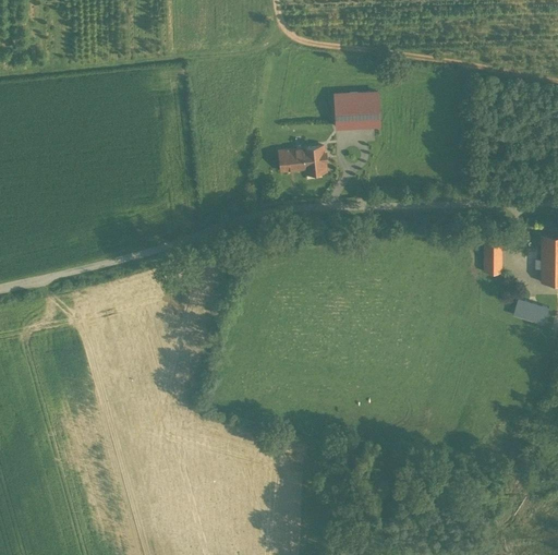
[(377,94),(334,96),(336,129),(379,127),(377,94)]
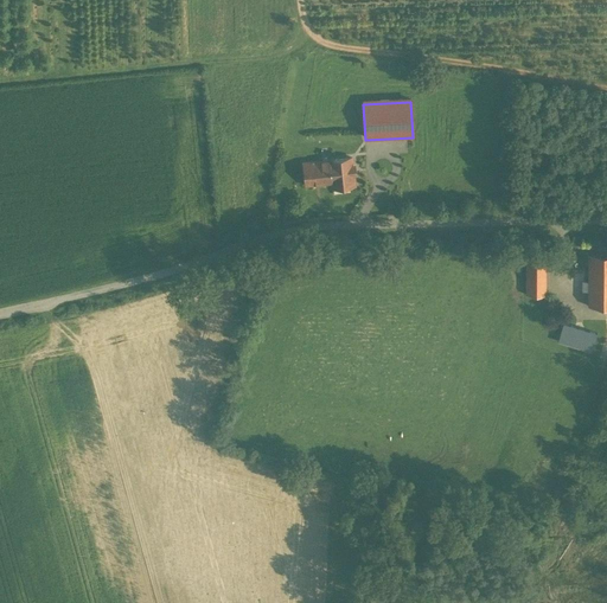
[(352,161),(304,166),(306,187),(331,185),(331,187),(355,185),(353,178),(355,177),(353,168),(352,168),(352,161)]
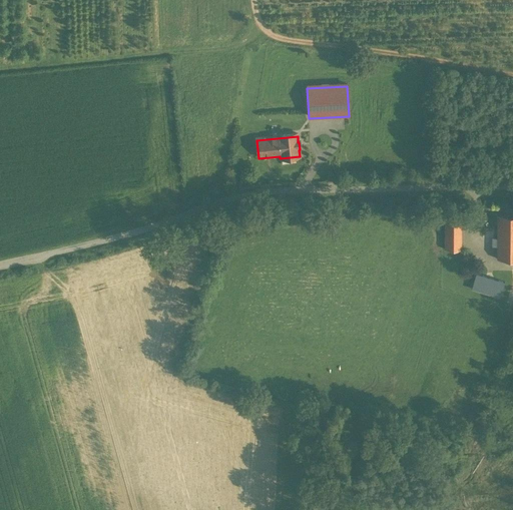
[(512,217),(497,217),(497,262),(512,261),(512,217)]
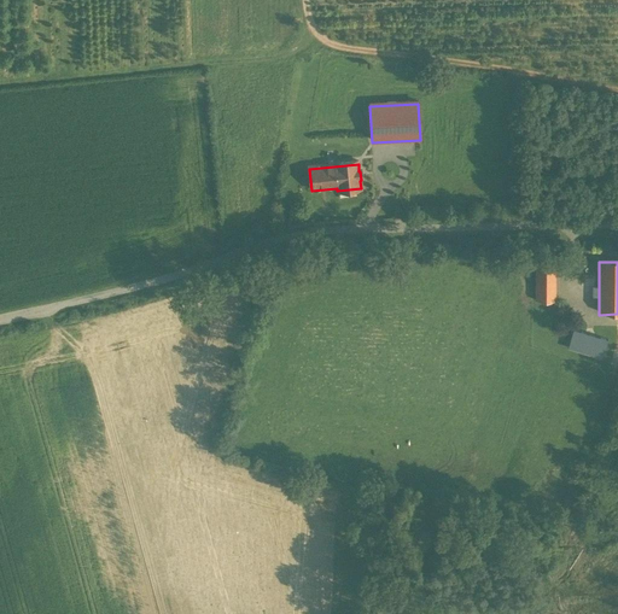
[(555,267),(536,267),(536,304),(555,304),(555,267)]
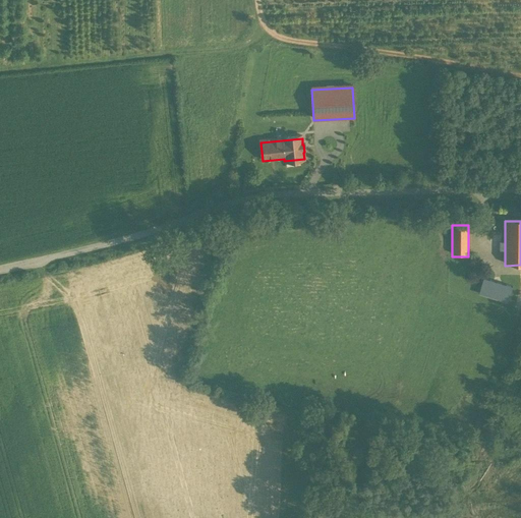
[(512,289),(483,280),(478,295),(508,304),(512,289)]
